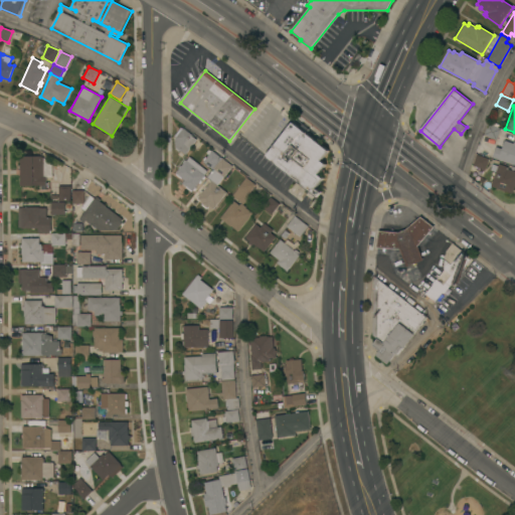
[(293,122),(329,151),(322,160),(327,164),(319,174),(324,178),(317,188),(322,192),(318,196),(267,156),(293,122)]
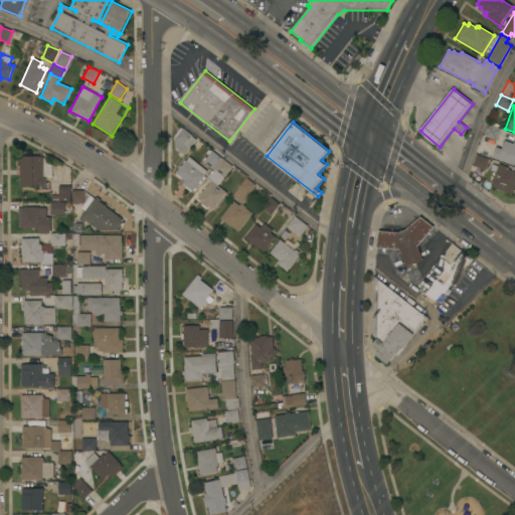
[(489,124),(492,125),(493,122),(499,125),(498,128),(501,129),(497,140),(484,135),(489,124)]
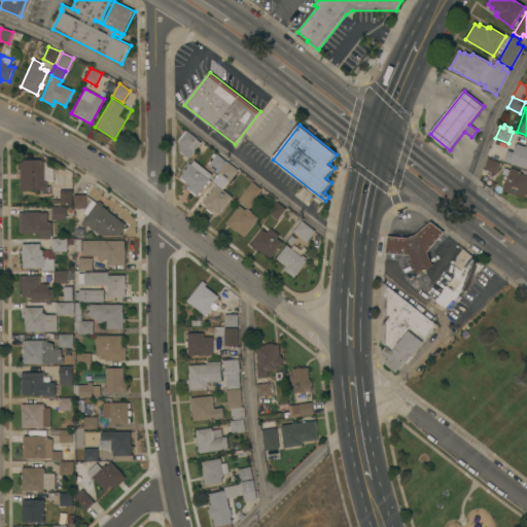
[(180,140),(178,139),(185,130),(187,132),(187,131),(198,139),(197,139),(202,143),(189,159),(184,153),(183,155),(179,152),(180,150),(179,142),(180,140)]
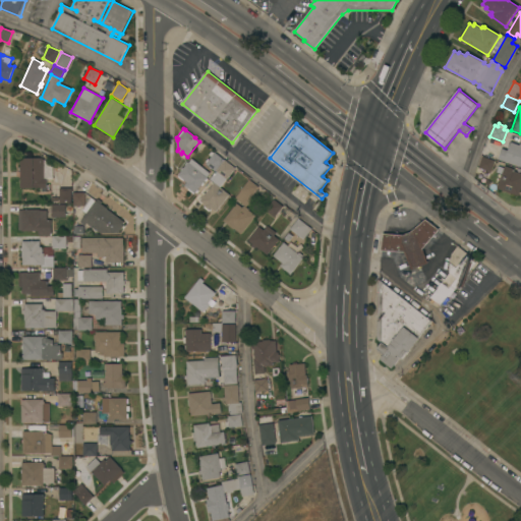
[(520,169),(498,161),(502,149),(508,151),(511,142),(519,146),(520,143),(520,169)]
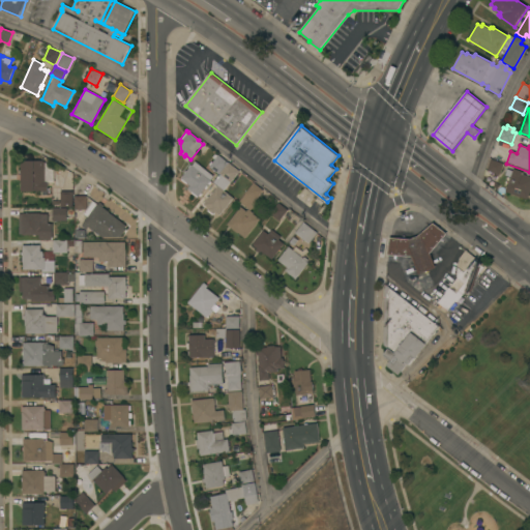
[(218,154),(228,163),(218,174),(209,167),(218,154)]
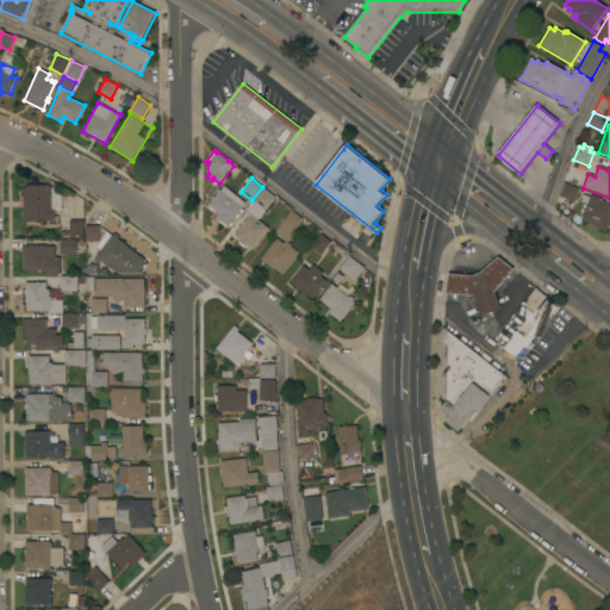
[(560,197),(565,182),(566,184),(568,179),(580,184),(578,187),(580,188),(576,201),(560,197)]
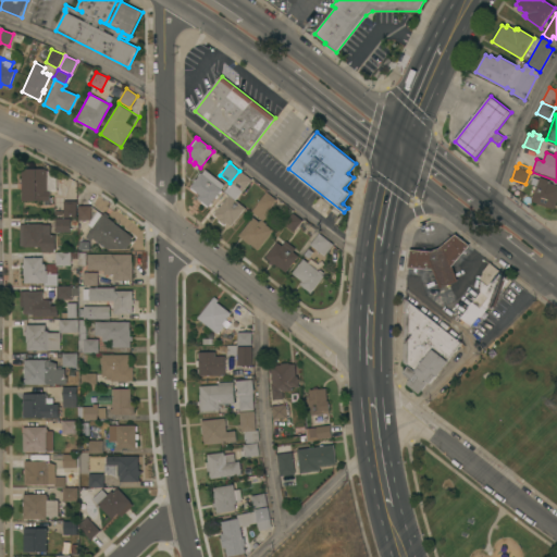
[(48,192),(50,192),(50,200),(49,200),(49,206),(46,206),(46,201),(22,201),(22,169),(44,169),(48,171),(48,192)]
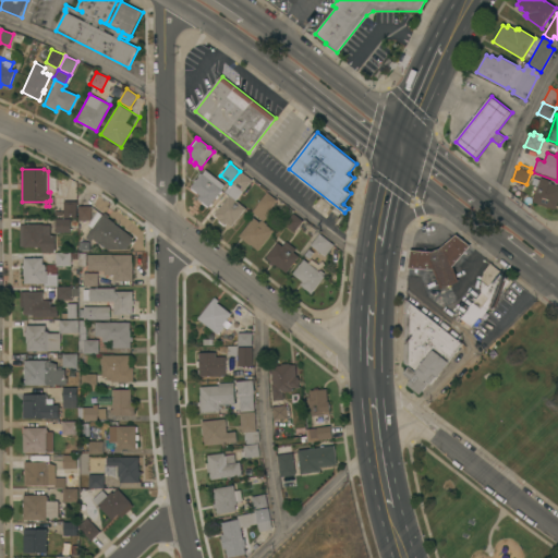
[(225,185),(222,190),(208,207),(197,198),(201,195),(191,187),(202,173),(203,173),(206,170),(225,185)]
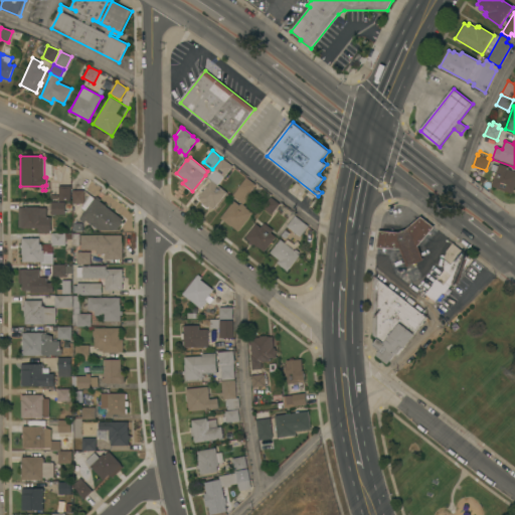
[(222,158),(233,166),(224,177),(218,185),(207,177),(222,158)]
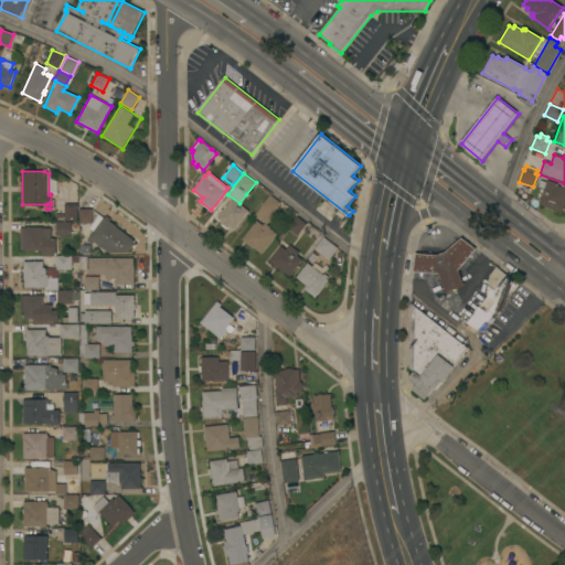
[(547,180),(558,183),(557,185),(564,188),(564,205),(563,212),(539,204),(547,180)]
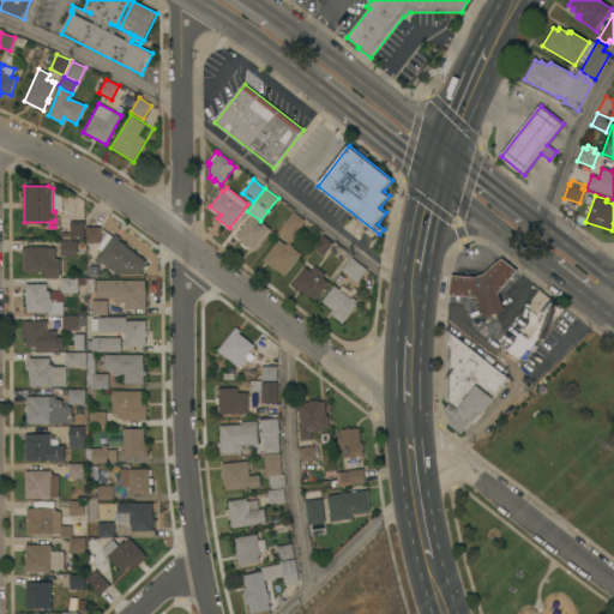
[(305,221),(295,233),(298,235),(290,244),(277,233),(284,224),(283,224),(294,211),(305,221)]
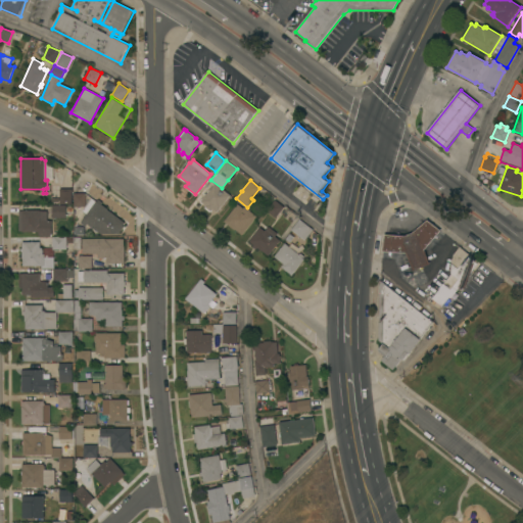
[(219,210),(219,209),(217,212),(212,209),(211,211),(205,206),(206,205),(201,201),(205,196),(203,195),(205,193),(206,194),(216,183),(231,195),(219,210)]
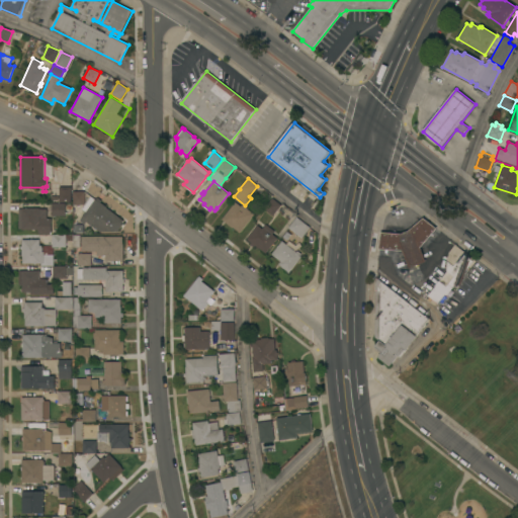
[(58,203),(58,187),(70,187),(70,202),(58,203)]
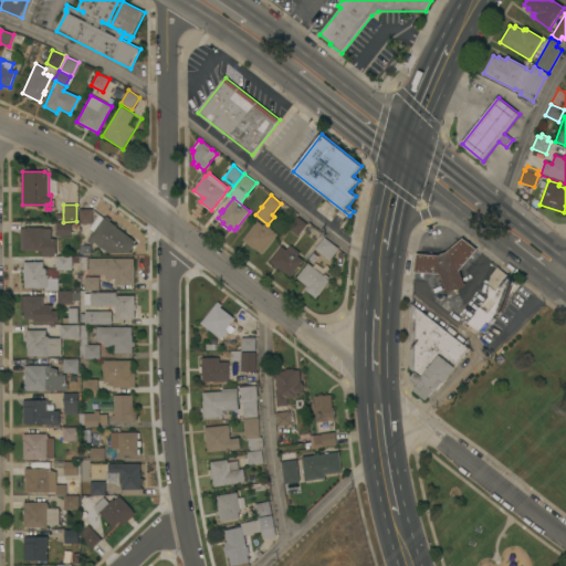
[(91,209),(91,223),(77,223),(77,209),(91,209)]
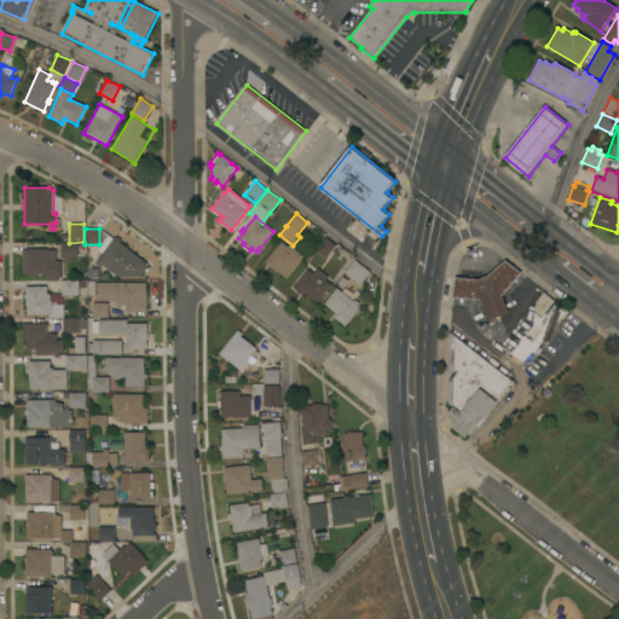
[(105,262),(102,268),(94,264),(114,237),(115,238),(116,236),(121,239),(120,242),(128,247),(127,248),(146,262),(132,283),(105,262)]
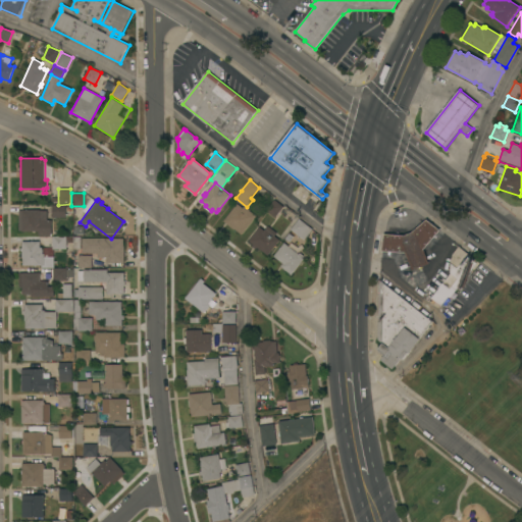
[(275,217),(266,210),(274,200),(283,207),(275,217)]
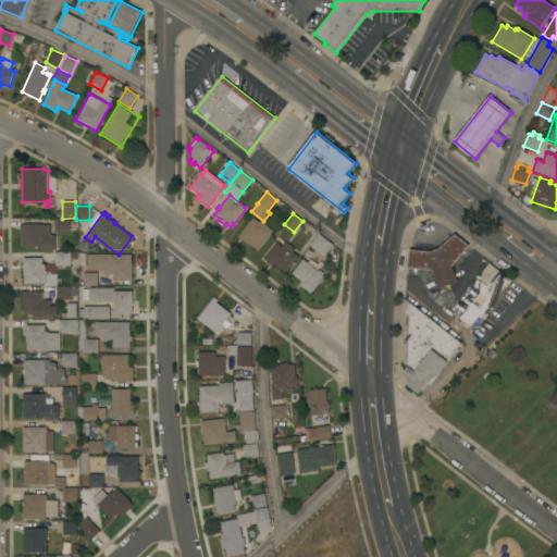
[(258,250),(251,245),(250,246),(238,236),(254,217),(259,222),(261,220),(267,224),(265,224),(274,231),(258,250)]
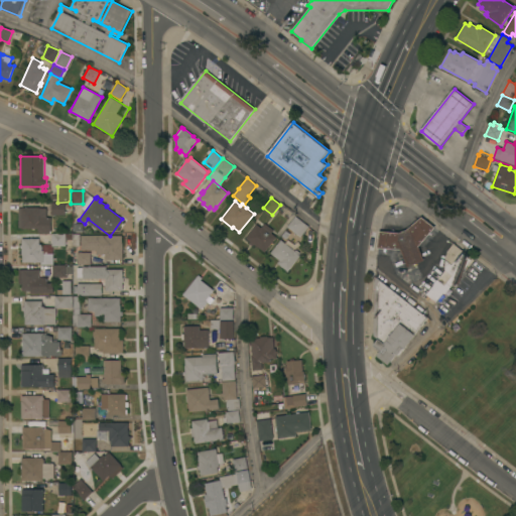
[(51,215),(51,203),(66,203),(66,215),(51,215)]
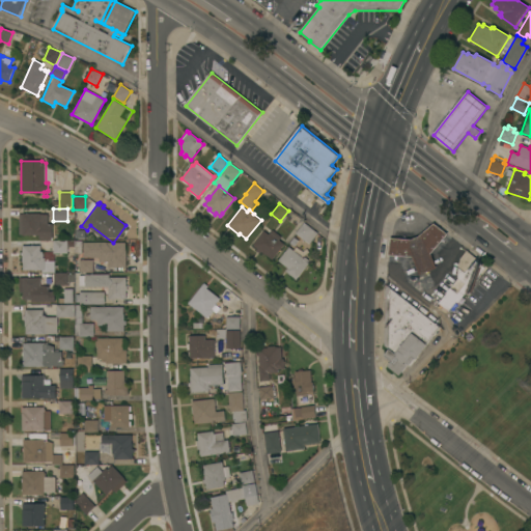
[(20,215),(22,215),(22,214),(40,214),(40,215),(49,215),(48,224),(53,224),(53,238),(52,238),(52,241),(39,241),(39,238),(39,235),(23,235),(23,234),(20,234),(20,215)]
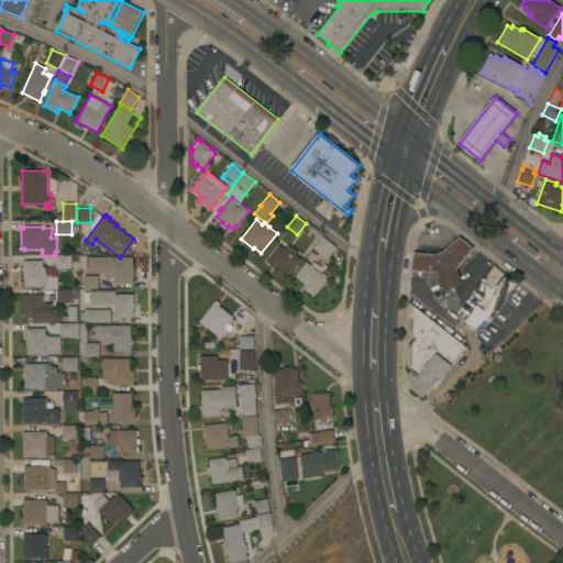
[(337,247),(328,258),(313,247),(322,235),(337,247)]
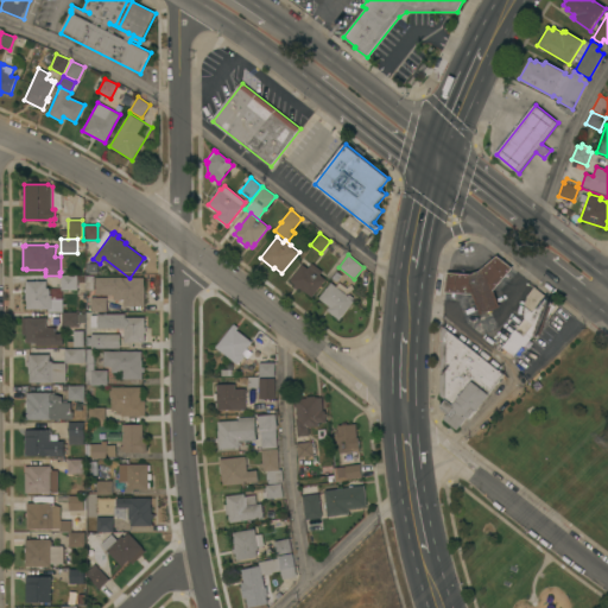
[(498,255),(512,268),(493,291),(500,306),(480,315),(472,295),(445,292),(448,273),(470,274),(480,271),(498,255)]
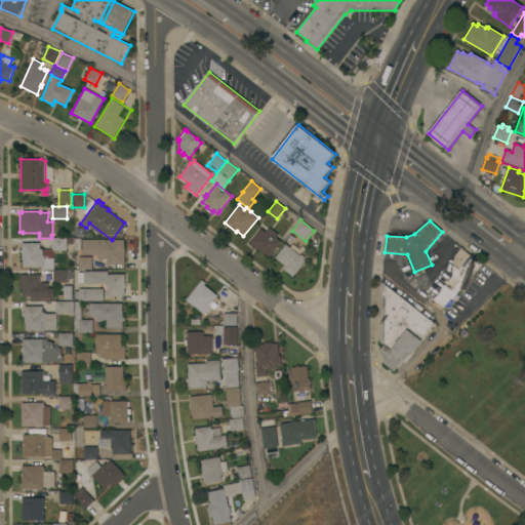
[(270,256),(264,252),(258,249),(257,250),(253,247),(254,246),(250,242),(260,228),(266,232),(269,228),(278,235),(276,237),(281,241),(270,256)]
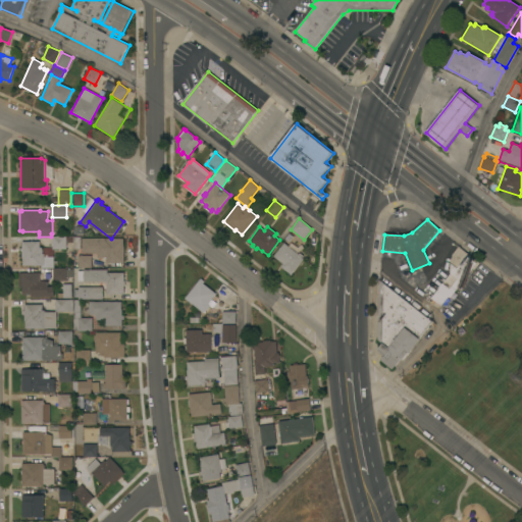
[(52,249),(52,237),(66,237),(66,249),(52,249)]
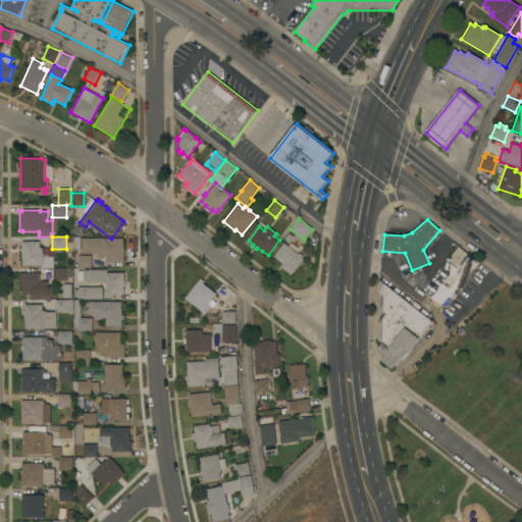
[(71,237),(80,237),(80,250),(71,250),(71,237)]
